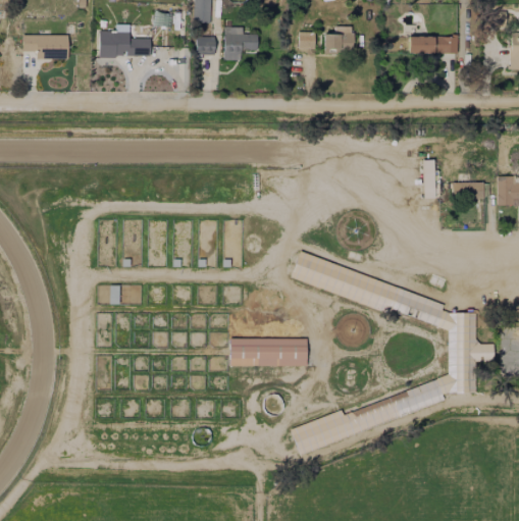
[(211,0),(195,0),(195,23),(211,23),(211,0)]
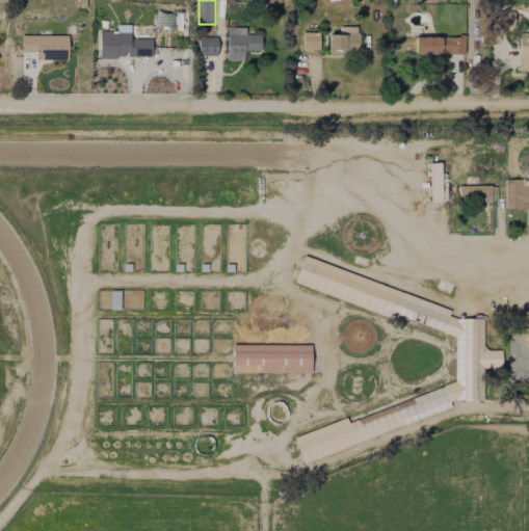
[(173,30),(173,11),(158,11),(157,29),(173,30)]
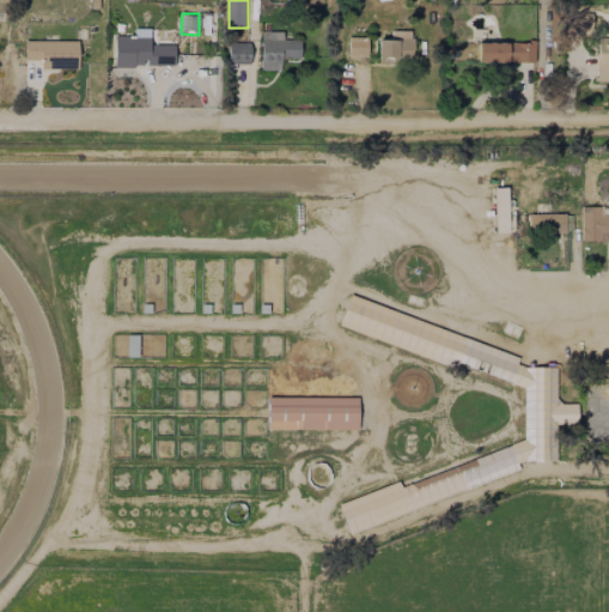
[(177,46),(158,46),(159,30),(136,30),(136,37),(116,37),(116,66),(176,67),(177,46)]
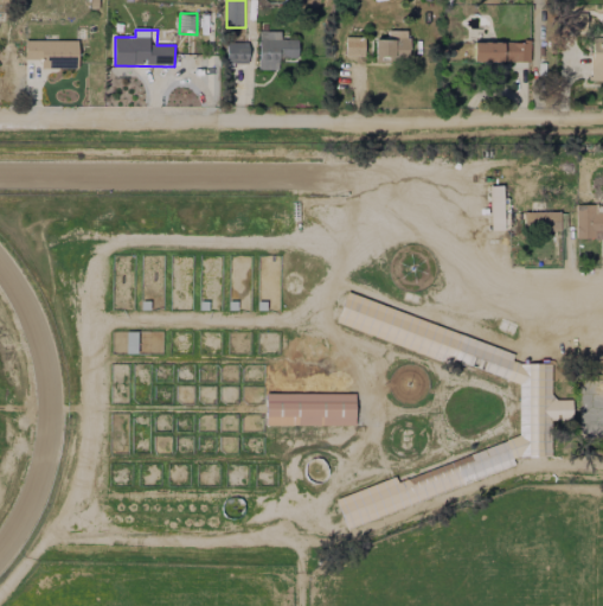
[(377,39),(377,62),(410,62),(410,31),(391,31),(391,39),(377,39)]
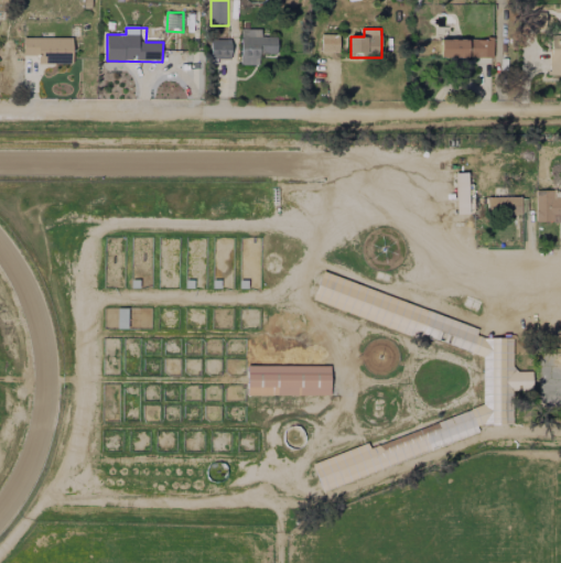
[(243,65),(260,65),(260,54),(278,55),(279,38),(263,38),(263,30),(243,30),(243,65)]
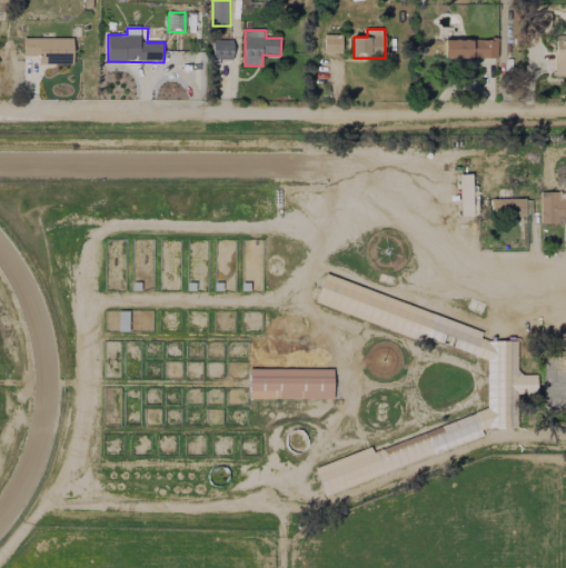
[(344,53),(344,36),(320,36),(320,53),(344,53)]
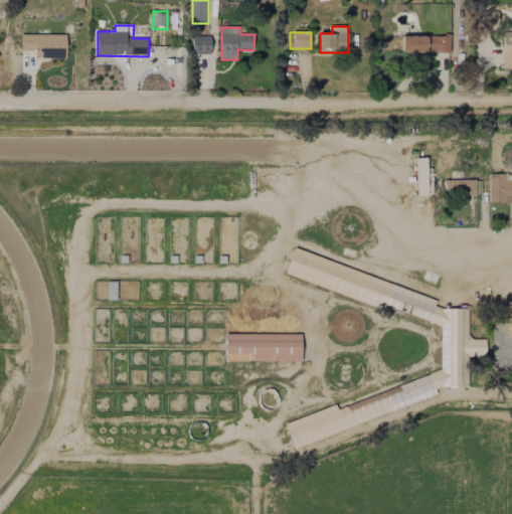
[(511,33),(504,33),(503,68),(511,68),(511,33)]
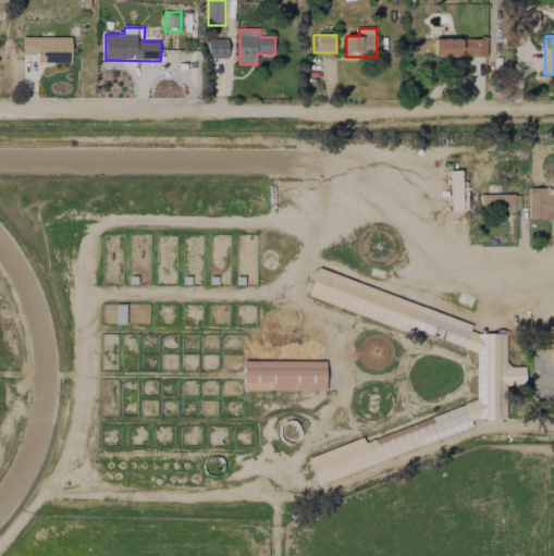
[(73,63),(73,37),(24,38),(25,56),(39,54),(39,63),(73,63)]
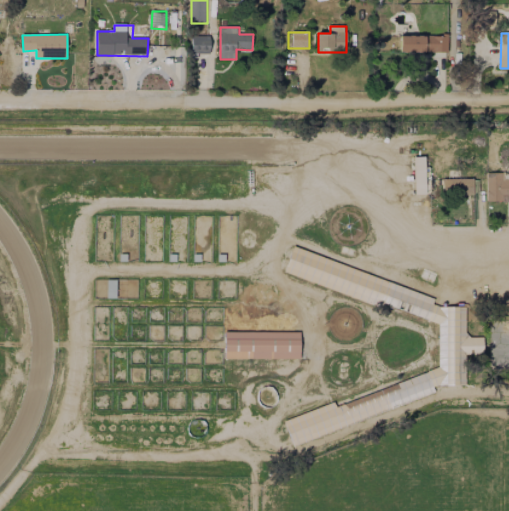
[(211,54),(211,35),(193,35),(193,54),(211,54)]
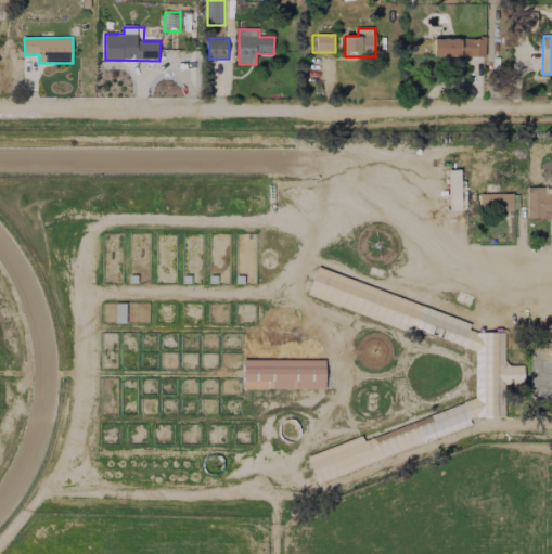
[(462,58),(462,39),(436,39),(435,56),(462,58)]
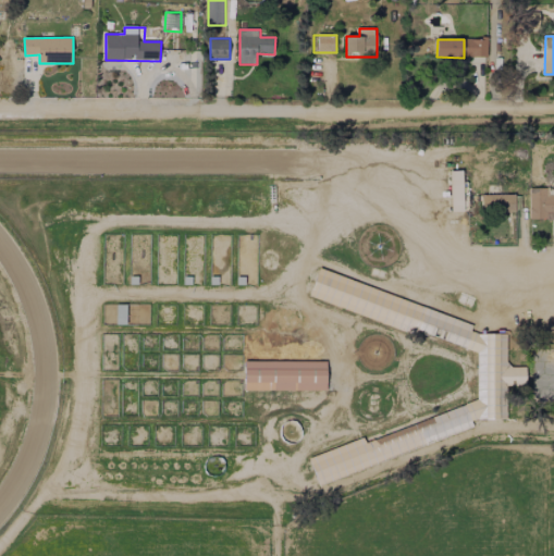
[(489,39),(469,39),(469,58),(489,58),(489,39)]
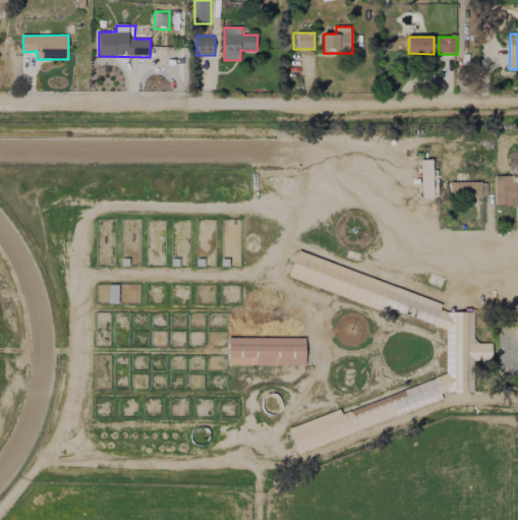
[(434,160),(422,160),(423,198),(435,197),(434,160)]
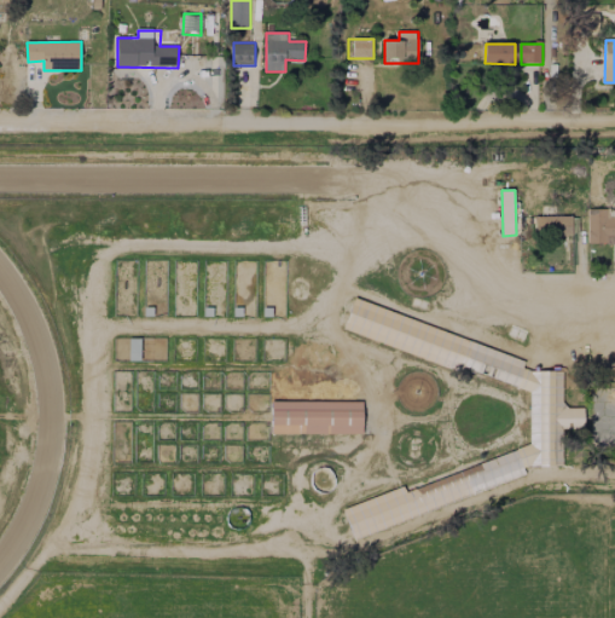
[(589,243),(608,244),(608,237),(614,237),(614,215),(610,215),(610,211),(590,211),(589,243)]
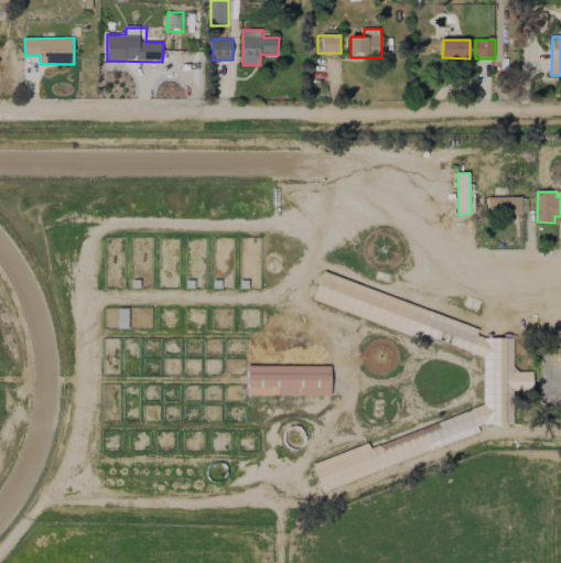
[(524,214),(522,197),(489,197),(489,215),(524,214)]
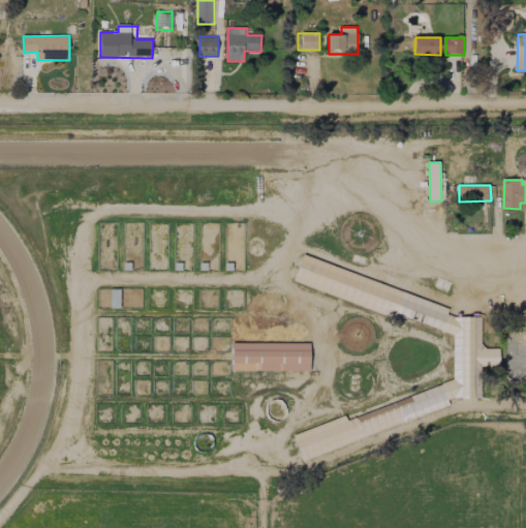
[(311,344),(234,343),(233,371),(311,372),(311,344)]
